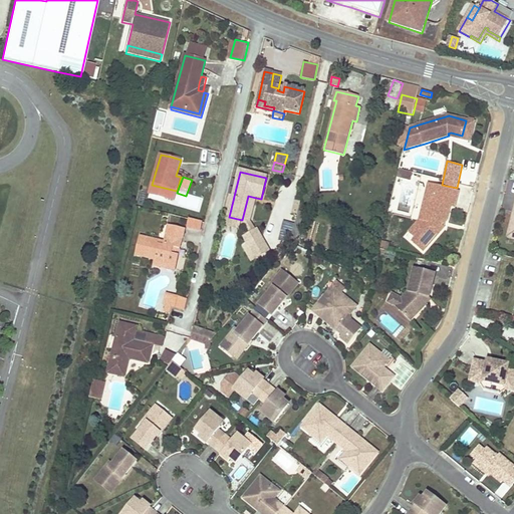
[(420,221),(423,221),(429,196),(434,197),(437,187),(429,185),(420,221)]
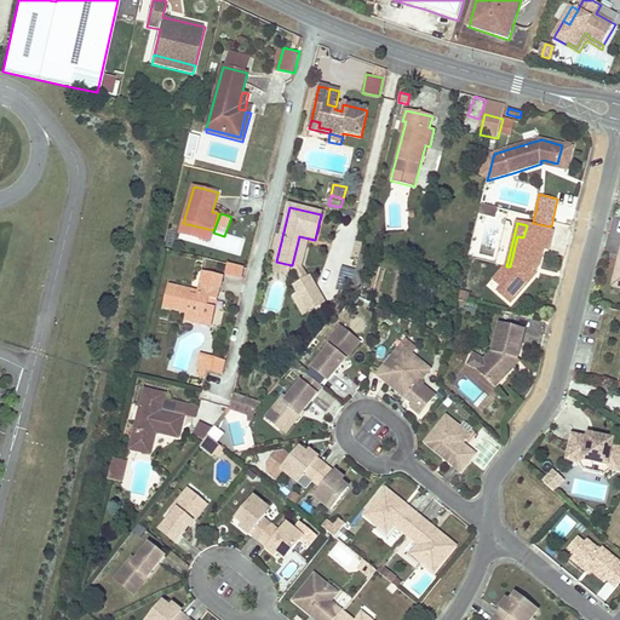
[(554,231),(527,225),(523,237),(517,236),(510,267),(506,267),(493,282),(494,282),(503,290),(498,294),(510,305),(535,276),(532,274),(533,268),(539,269),(543,250),(549,251),(554,231)]
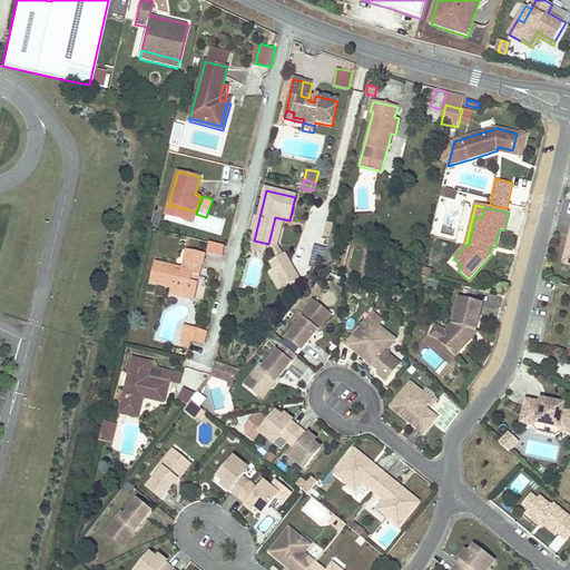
[(275,217),(268,244),(276,246),(277,244),(284,219),(275,217)]
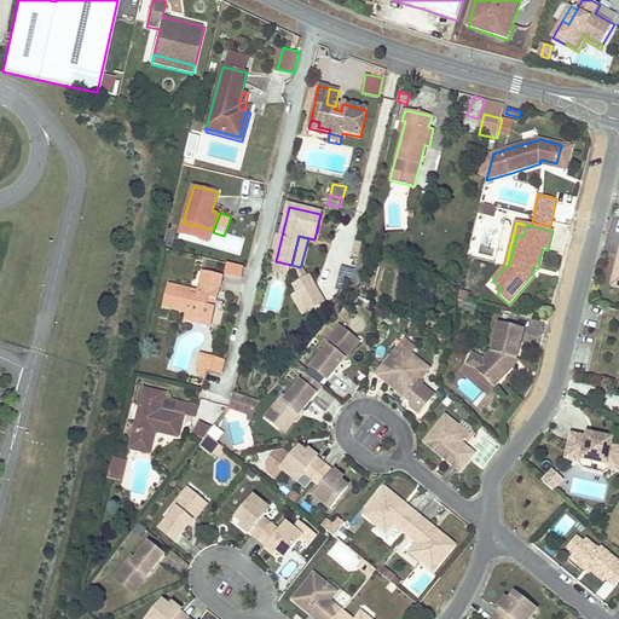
[(291,265),(276,261),(272,272),(289,276),(291,265)]
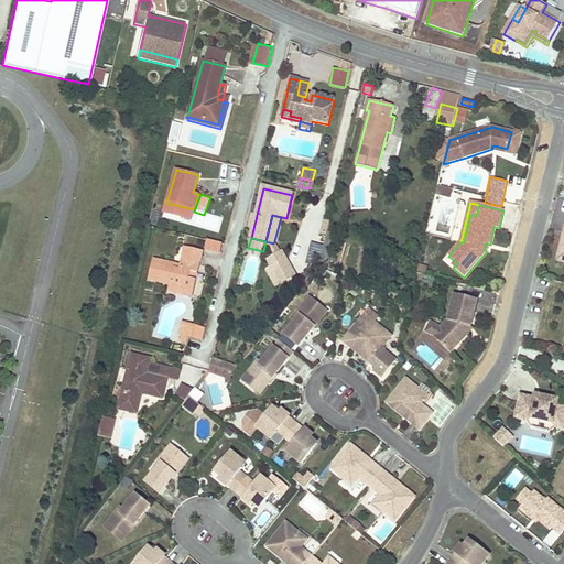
[(205,248),(220,250),(221,242),(206,240),(205,248)]
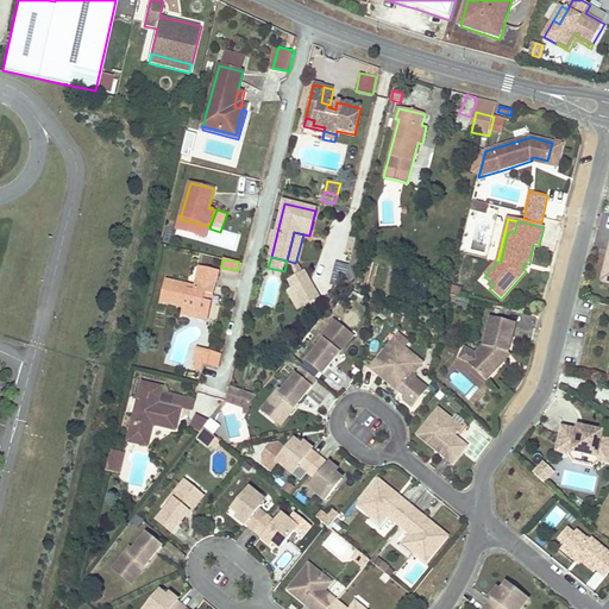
[(287,261),(296,278),(303,274),(296,261),(295,263),(287,261)]
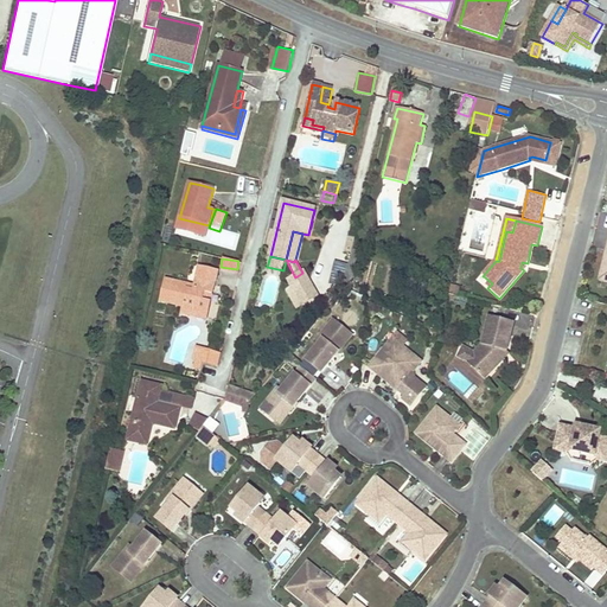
[(333,261),(330,283),(342,286),(345,263),(333,261)]
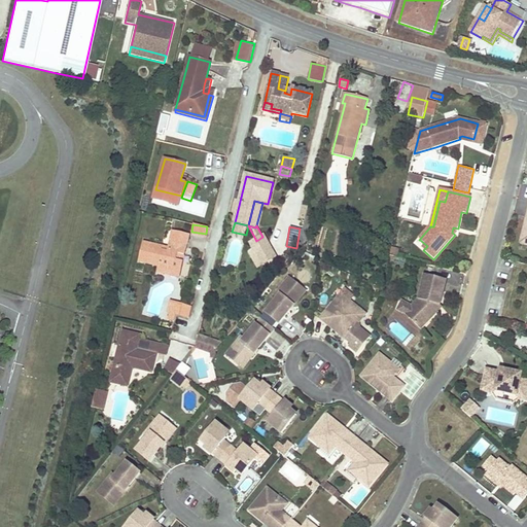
[(178,253),(181,254),(184,255),(189,236),(173,232),(169,248),(168,251),(163,250),(164,246),(144,242),(140,260),(159,265),(157,271),(169,274),(171,270),(180,272),(183,260),(177,259),(178,253)]
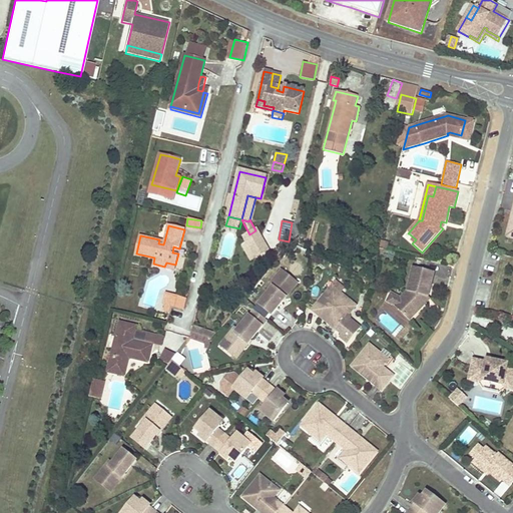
[(268,249),(255,230),(249,234),(243,237),(255,257),(268,249)]
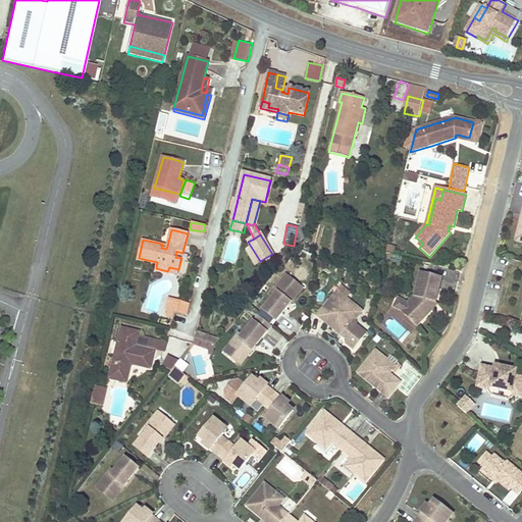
[(283,264),(295,250),(289,246),(281,255),(282,257),(279,260),(283,264)]
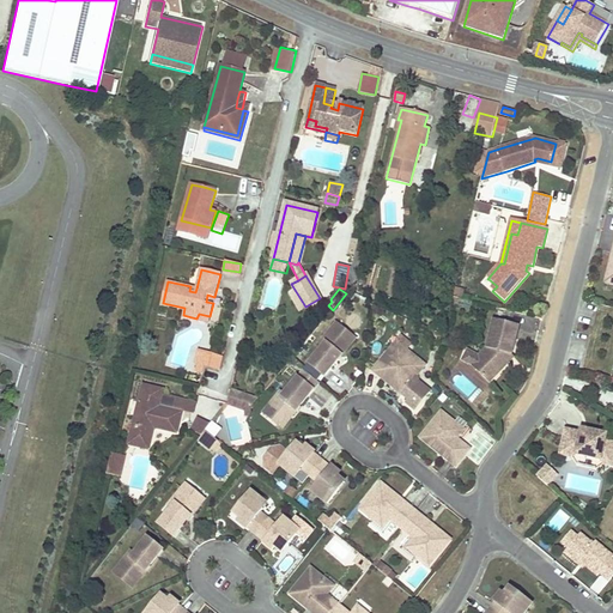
[(340,351),(343,353),(356,337),(338,321),(334,326),(350,339),(340,351)]
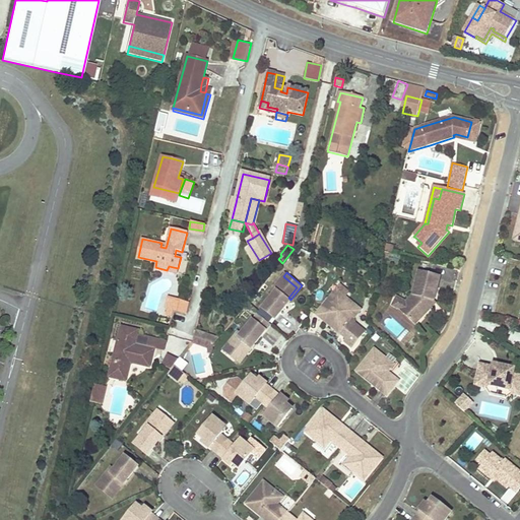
[(432,303),(435,303),(441,278),(419,273),(413,298),(406,305),(410,309),(403,316),(415,327),(430,309),(432,303)]
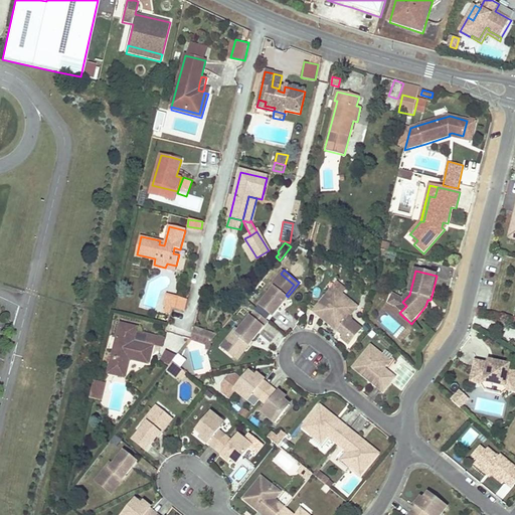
[(261,304),(273,314),(288,297),(286,295),(294,285),(281,274),(275,281),(278,283),(276,287),(261,304)]
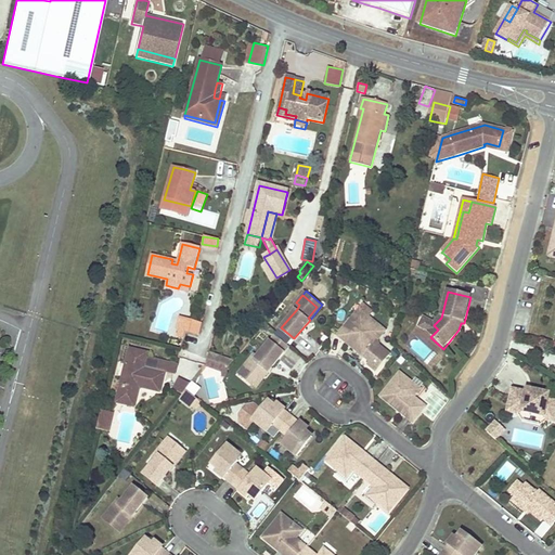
[(356,349),(352,352),(366,363),(363,365),(373,373),(385,357),(372,346),(382,334),(357,313),(336,339),(344,345),(346,341),(356,349)]
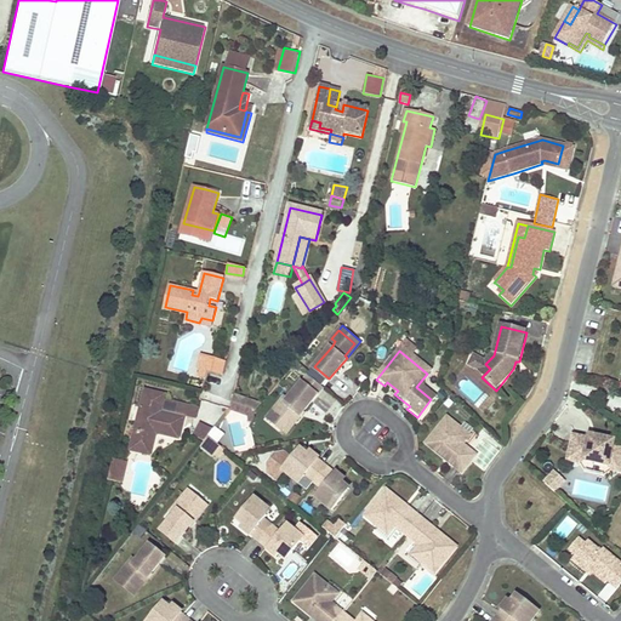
[(210,362),(215,358),(201,354),(198,368),(201,368),(199,375),(205,377),(208,369),(210,362)]
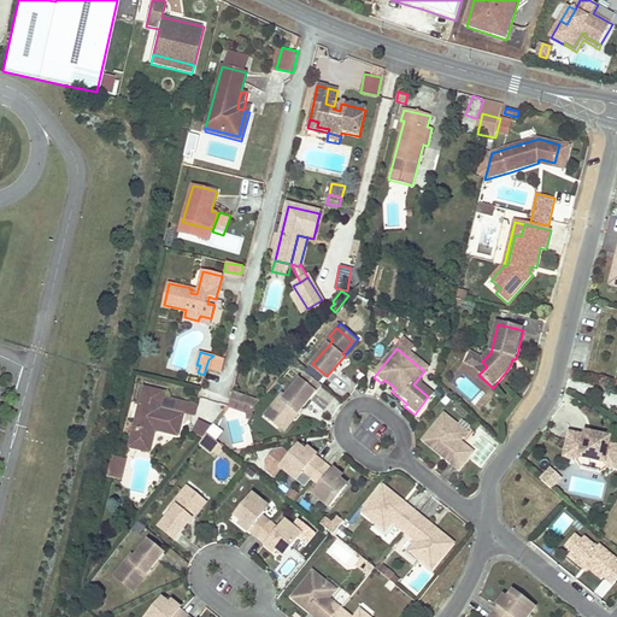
[(221,371),(224,359),(213,356),(209,359),(206,366),(221,371)]
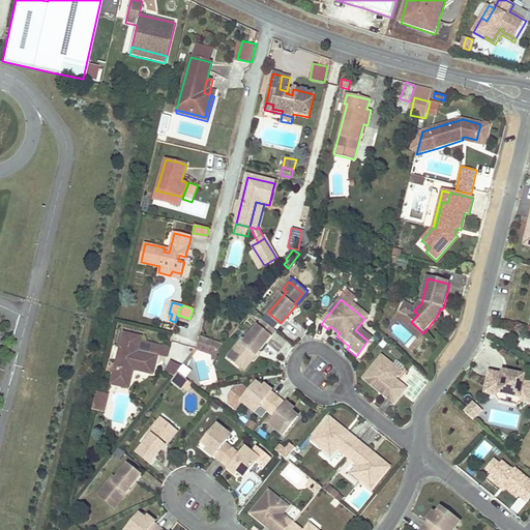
[(407,318),(411,322),(418,315),(414,311),(407,318)]
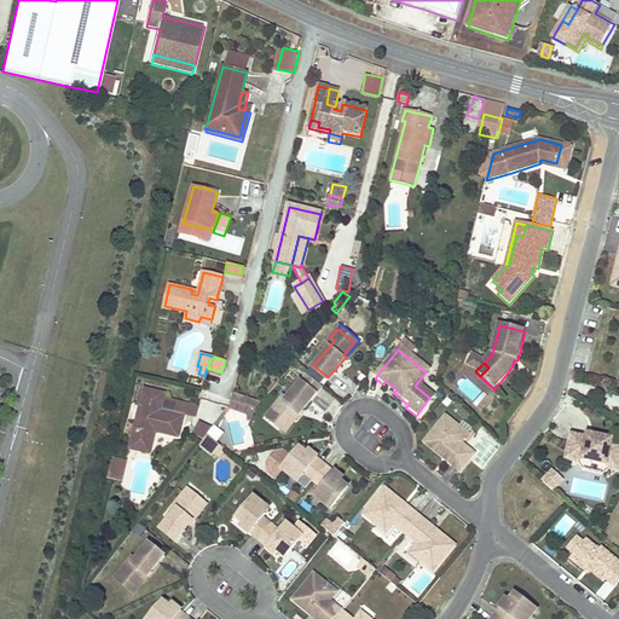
[(302,380),(317,392),(323,385),(308,372),(302,380)]
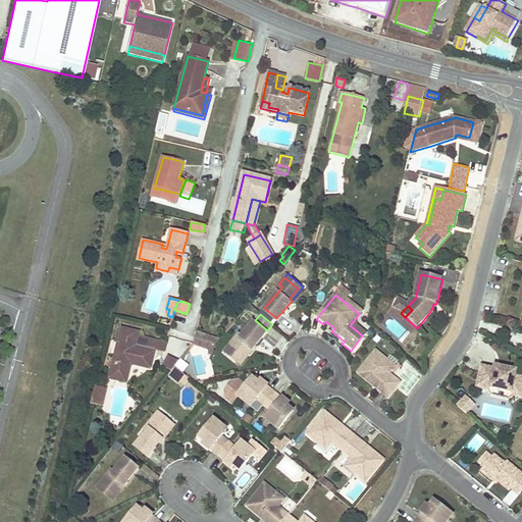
[(267,330),(255,320),(240,337),(238,342),(235,338),(228,346),(242,357),(250,347),(252,348),(267,330)]
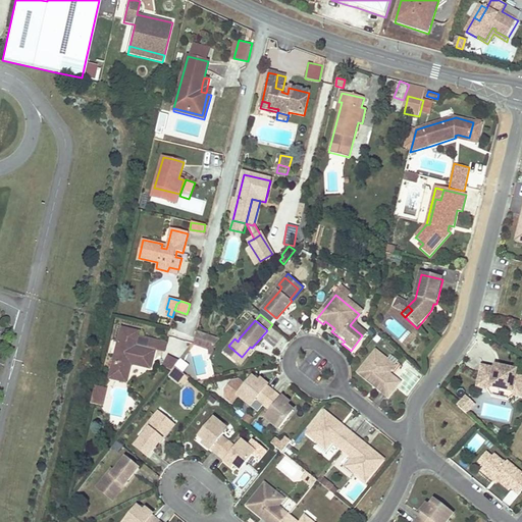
[(323,324),(331,331),(334,328),(325,321),(323,324)]
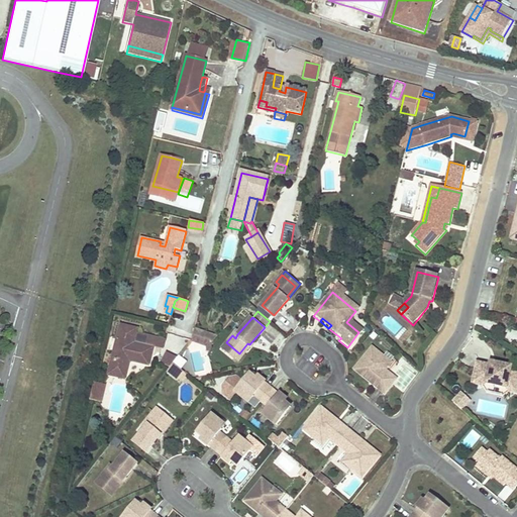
[(136,328),(119,324),(116,339),(121,340),(120,346),(114,349),(118,357),(111,362),(109,368),(115,370),(113,376),(124,379),(127,363),(125,358),(129,356),(132,360),(148,365),(151,347),(132,342),(133,341),(134,334),(135,331),(136,328)]
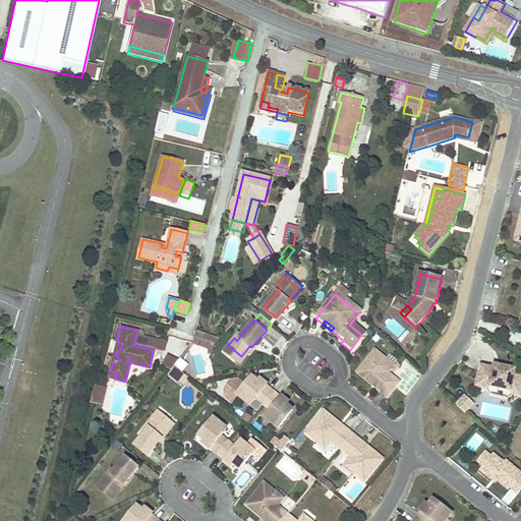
[(214,336),(204,333),(201,338),(194,336),(193,338),(193,341),(193,342),(208,347),(214,349),(216,343),(212,342),(214,336)]
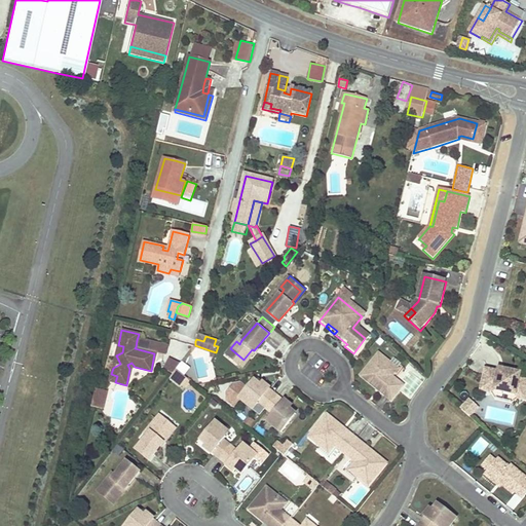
[(137,340),(136,347),(164,353),(166,344),(138,337),(137,340)]
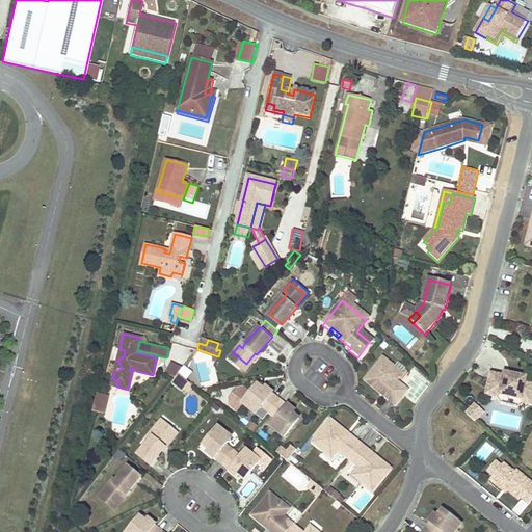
[(245,369),(257,354),(255,353),(246,364),(233,352),(230,356),(245,369)]
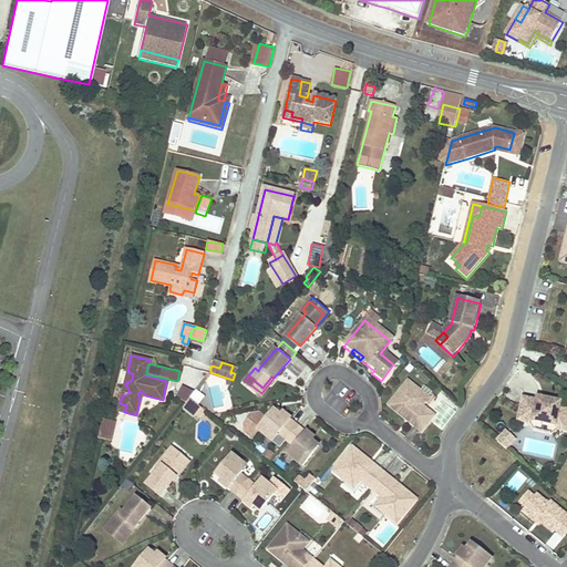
[(421,390),(410,380),(391,403),(408,416),(411,412),(415,415),(411,420),(423,429),(435,414),(423,404),(430,395),(421,390)]
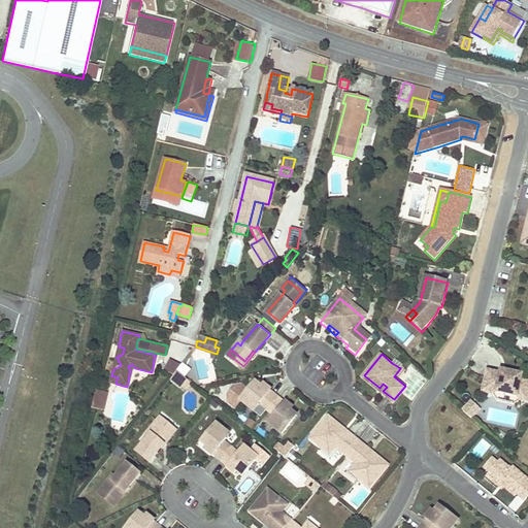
[(164,368),(174,373),(178,368),(182,364),(170,359),(164,368)]
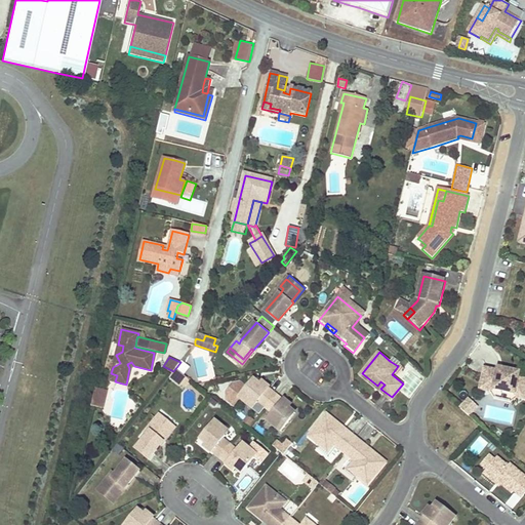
[(393,357),(390,361),(398,366),(401,363),(393,357)]
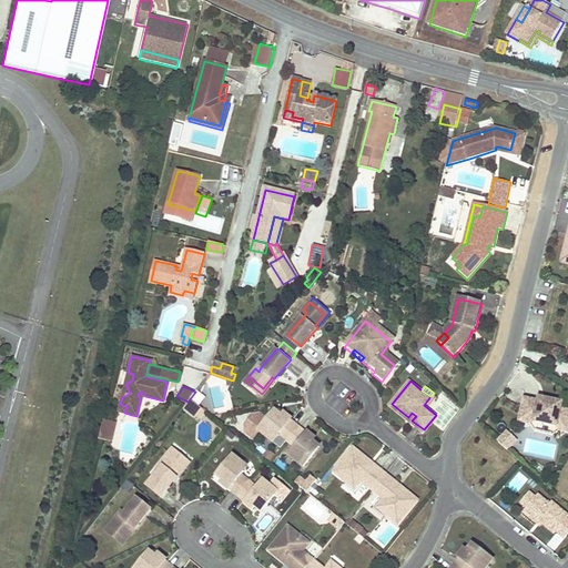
[(186,404),(198,413),(203,406),(192,397),(186,404)]
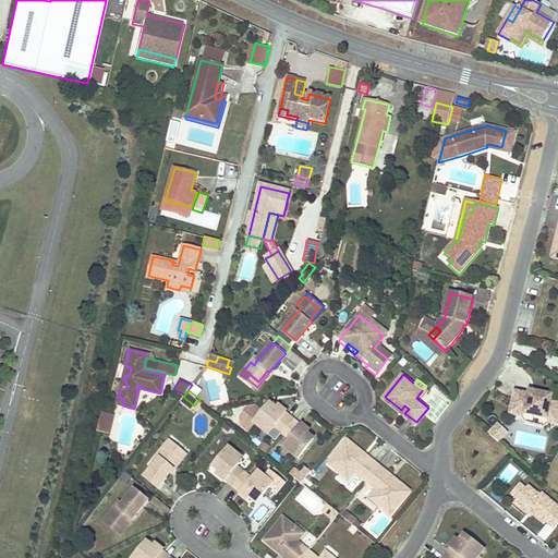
[(557,424),(557,401),(553,400),(554,397),(538,393),(537,397),(531,395),(517,392),(512,414),(521,416),(526,415),(548,420),(553,423),(557,424)]
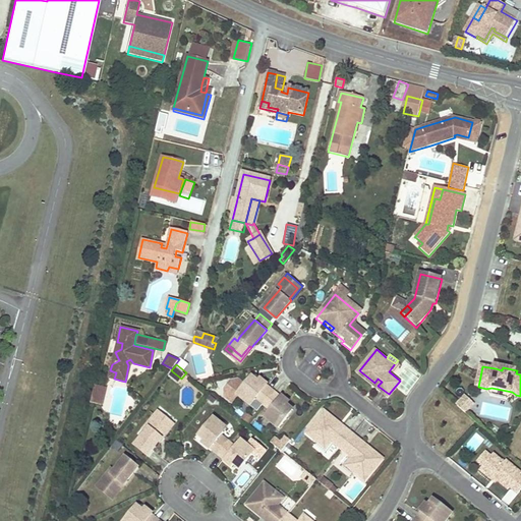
[(171,370),(170,372),(180,381),(181,379),(171,370)]
